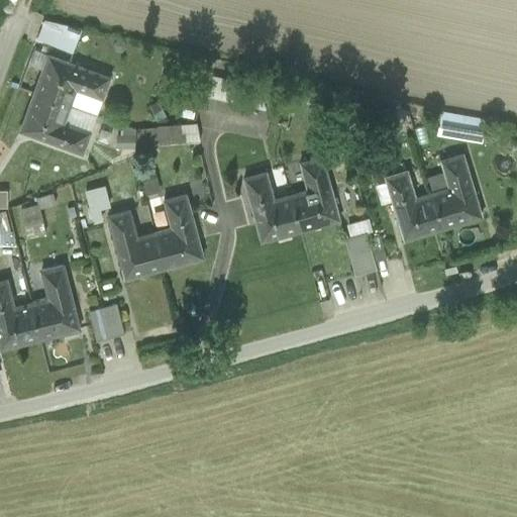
[(42,25),(36,40),(63,50),(69,35),(42,25)]
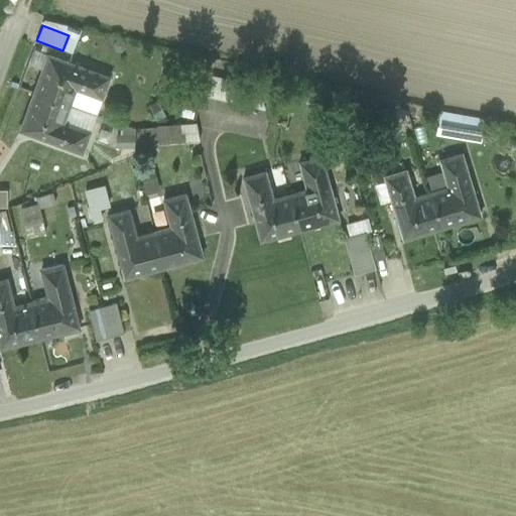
[(110,77),(47,54),(33,93),(70,105),(76,89),(102,98),(110,77)]
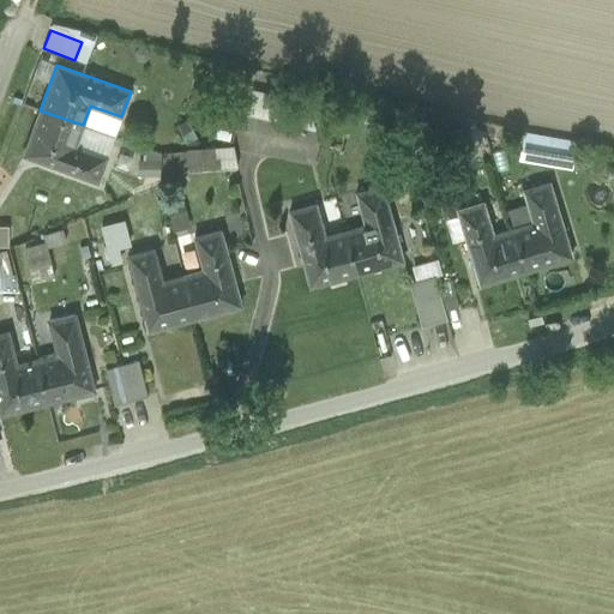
[(276,95),(252,90),(246,115),(270,120),(276,95)]
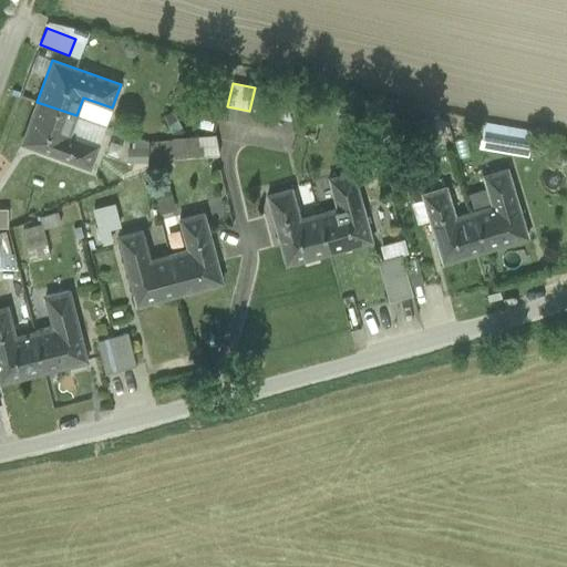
[(76,115),(37,102),(22,143),(90,168),(99,145),(70,134),(76,115)]
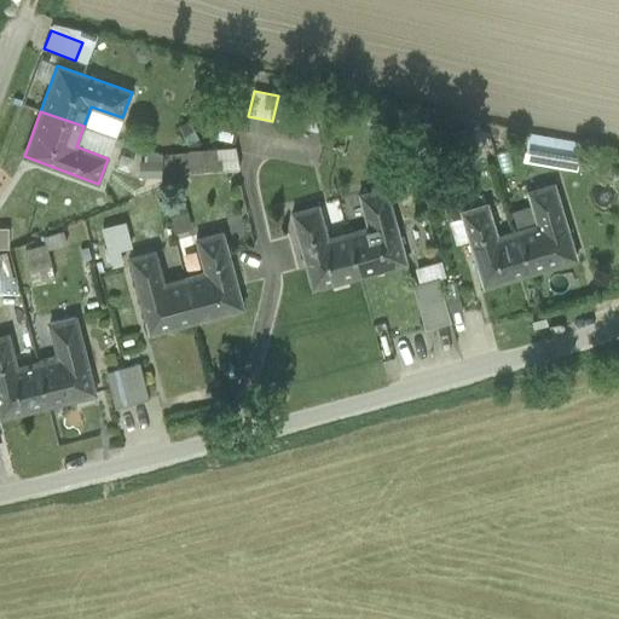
[(227,115),(220,149),(237,148),(243,117),(227,115)]
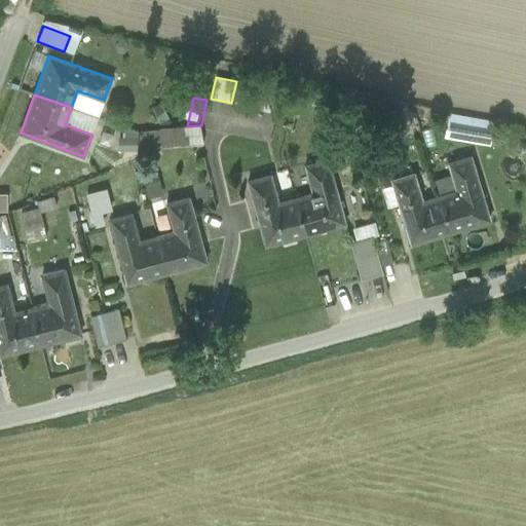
[(65,124),(91,135),(98,117),(71,107),(65,124)]
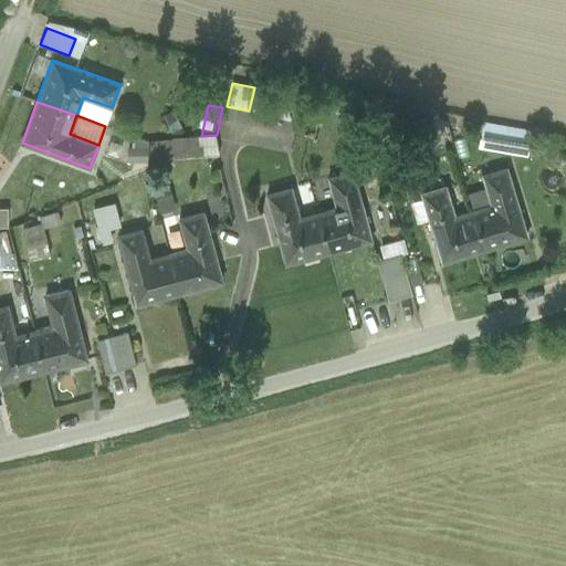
[(490,122),(485,144),(524,152),(528,129),(490,122)]
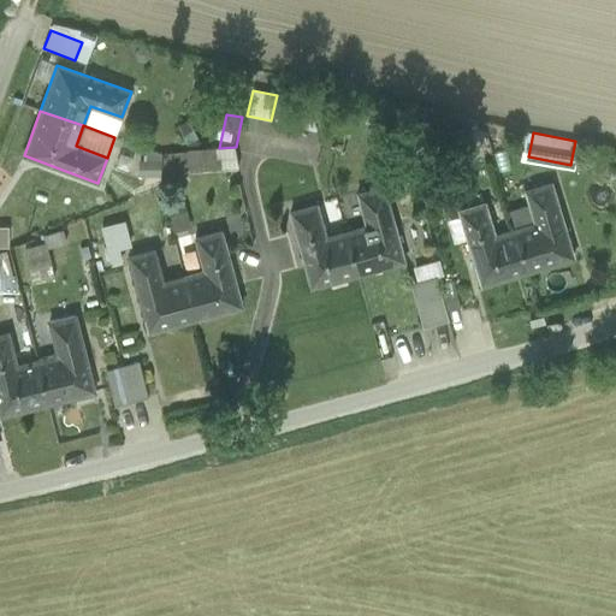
[(242,171),(236,147),(219,148),(212,149),(214,173),(242,171)]
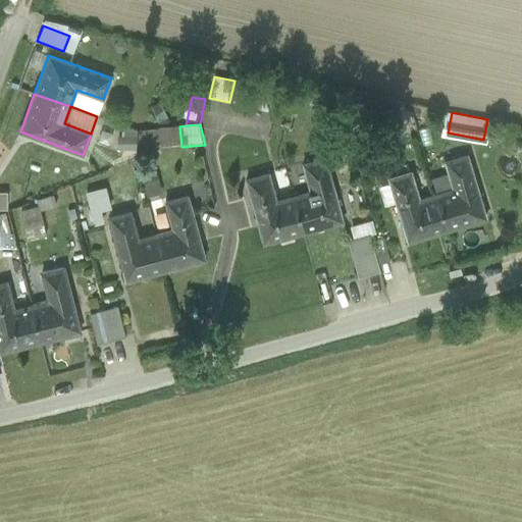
[(181,147),(179,126),(136,131),(136,151),(181,147)]
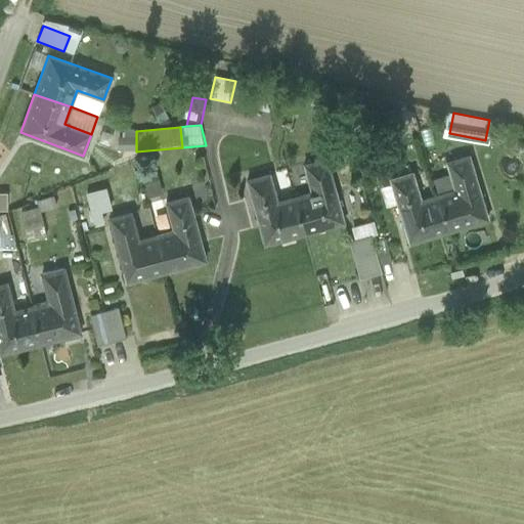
[(487,219),(468,156),(446,162),(454,189),(437,194),(448,231),(487,219)]
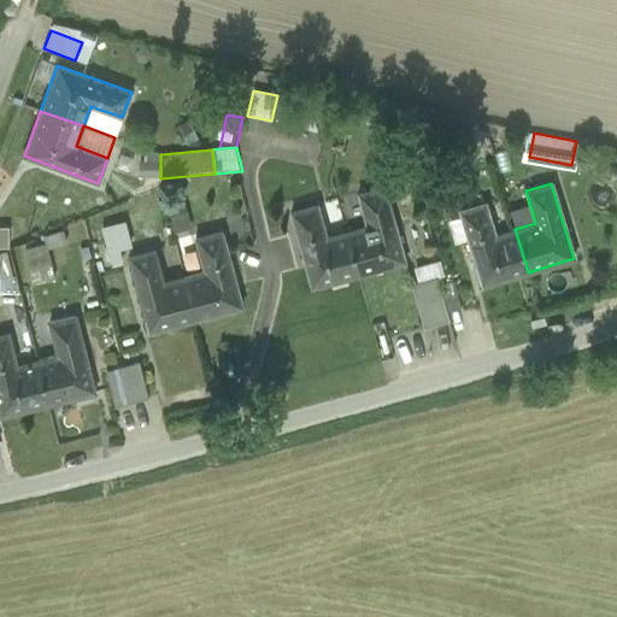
[(383,186),(358,193),(366,225),(346,231),(358,275),(405,263),(383,186)]
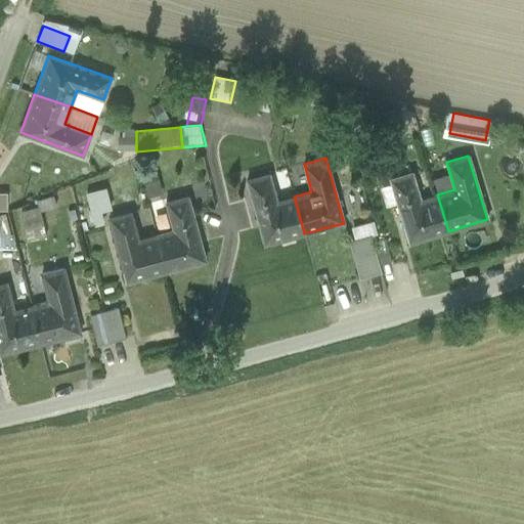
[(437,194),(420,200),(411,172),(390,179),(409,243),(448,231),(437,194)]
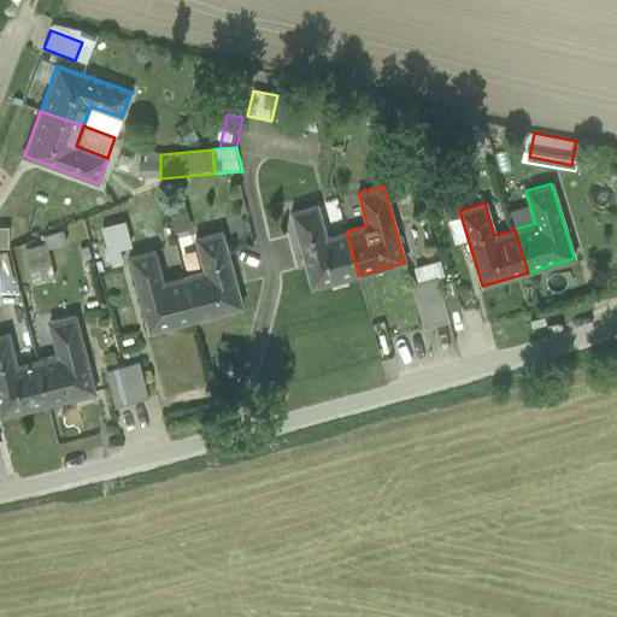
[(346,231),(325,238),(317,205),(291,212),(311,288),(358,275),(346,231)]
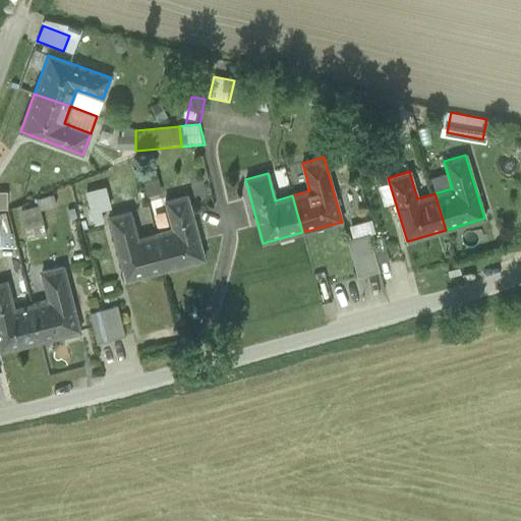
[(145,192),(159,191),(159,178),(145,178),(145,192)]
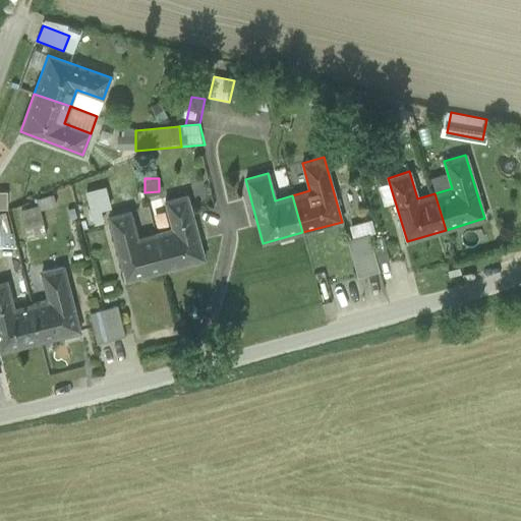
[(104,187),(87,191),(95,224),(103,222),(100,211),(110,208),(104,187)]
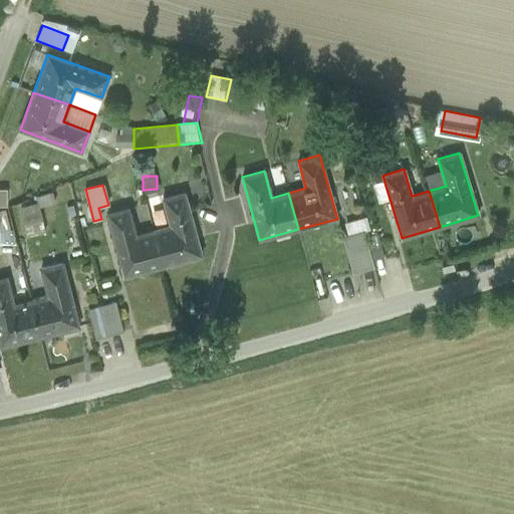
[(184,193),(163,198),(170,226),(153,230),(163,266),(202,256),(184,193)]
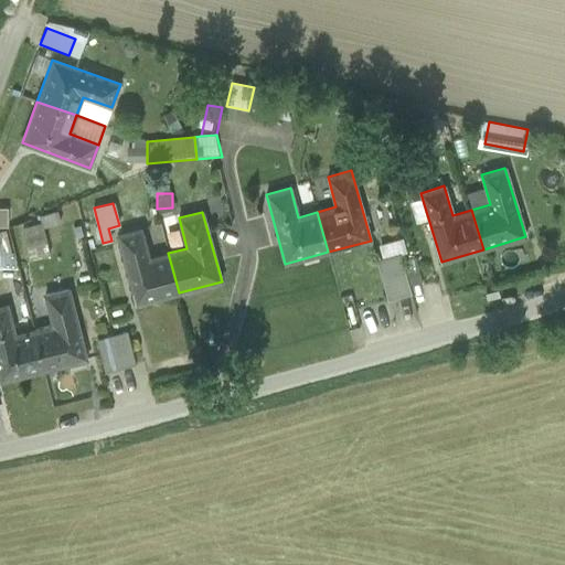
[(19,226),(27,257),(52,252),(44,221),(19,226)]
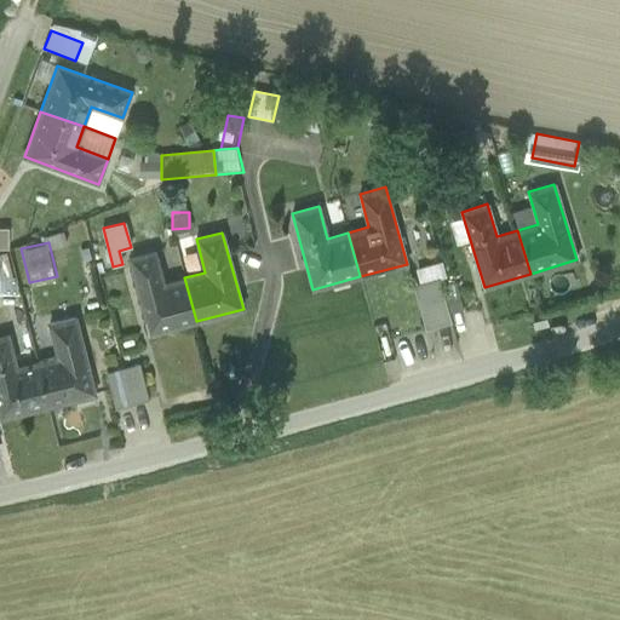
[(9,250),(0,248),(0,285),(17,281),(9,250)]
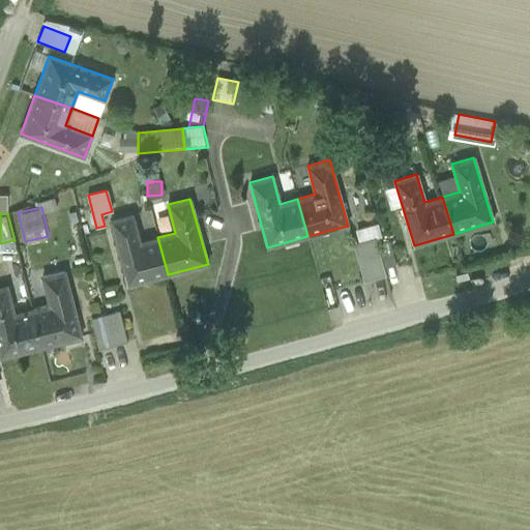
[(157,237),(140,242),(133,214),(110,221),(128,286),(168,274),(157,237)]
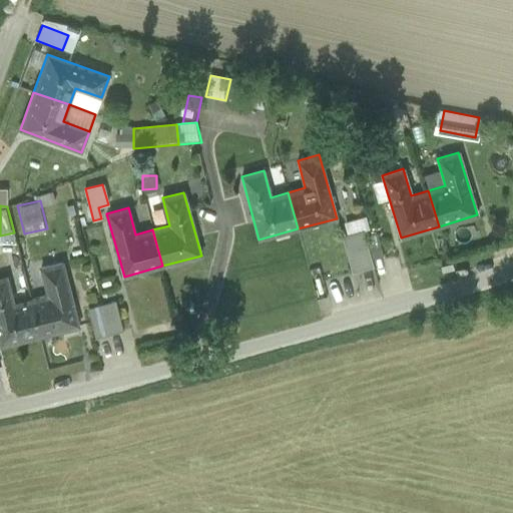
[(344,222),(347,234),(363,230),(369,228),(365,216),(344,222)]
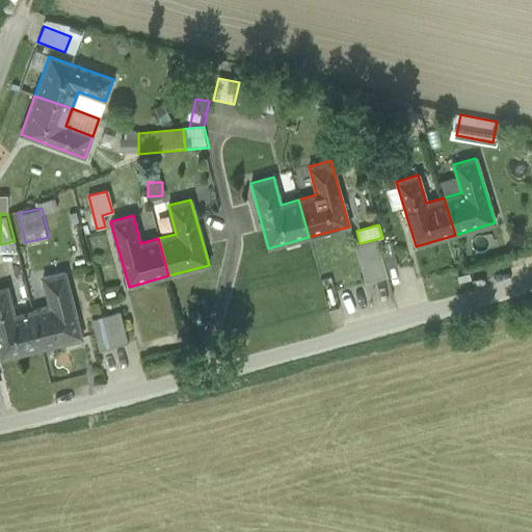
[(370,280),(386,275),(376,239),(360,243),(370,280)]
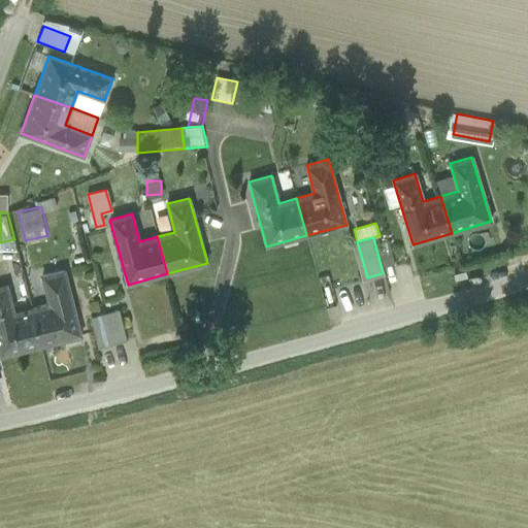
[(362,279),(367,277),(357,241),(352,243),(362,279)]
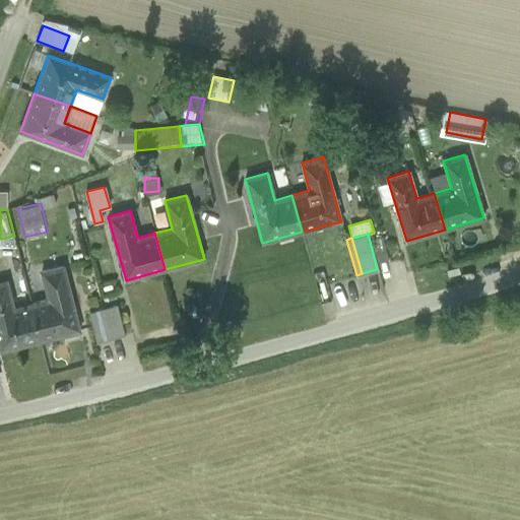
[(388,259),(381,238),(371,241),(378,262),(388,259)]
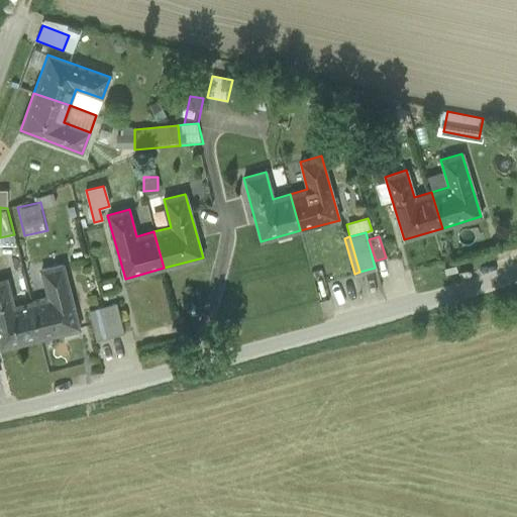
[(64,265),(41,271),(48,298),(31,302),(40,339),(79,329),(64,265)]
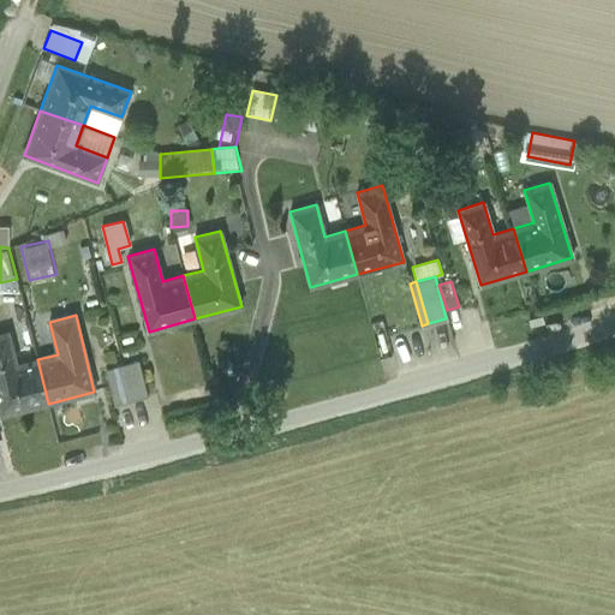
[(17,365),(9,332),(0,334),(0,410),(1,415),(48,404),(37,359),(17,365)]
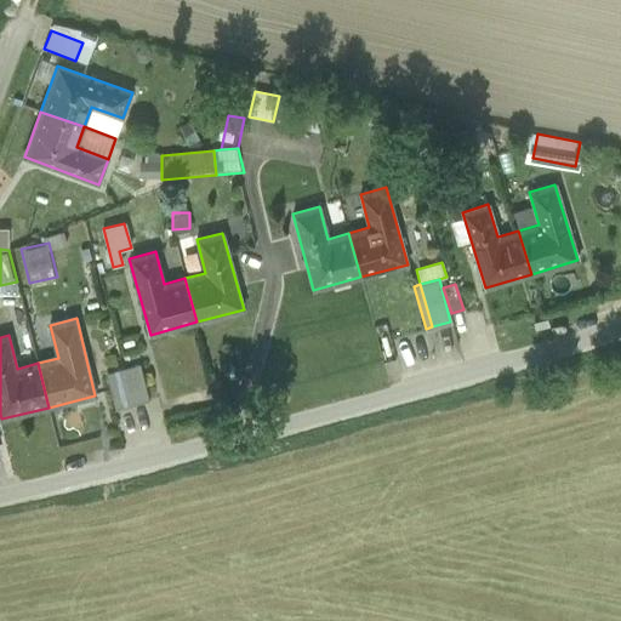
[(140,364),(123,369),(132,405),(149,400),(140,364)]
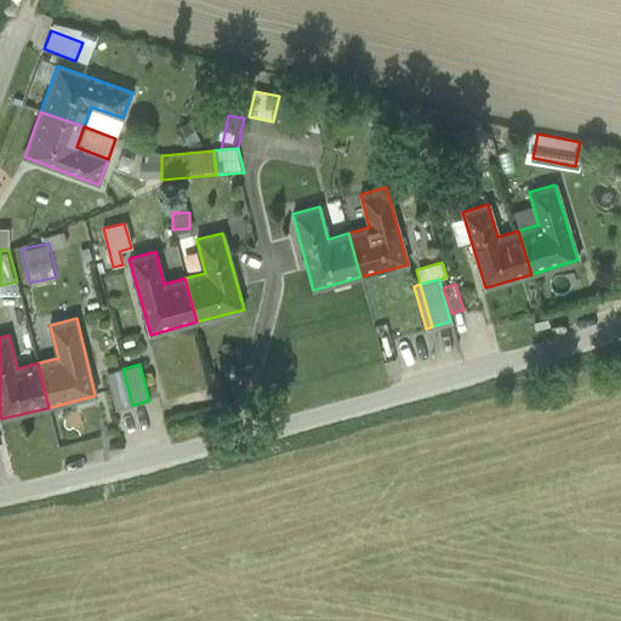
[(132,405),(123,369),(107,374),(115,409),(132,405)]
